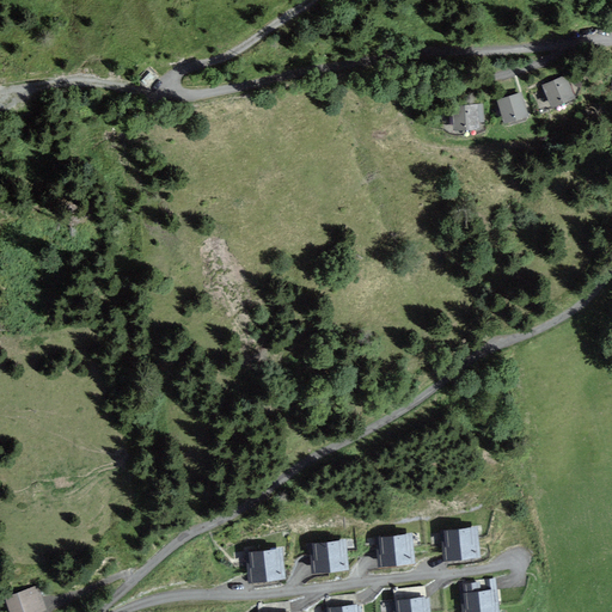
[(575,98),(565,74),(543,84),(554,108),(575,98)]
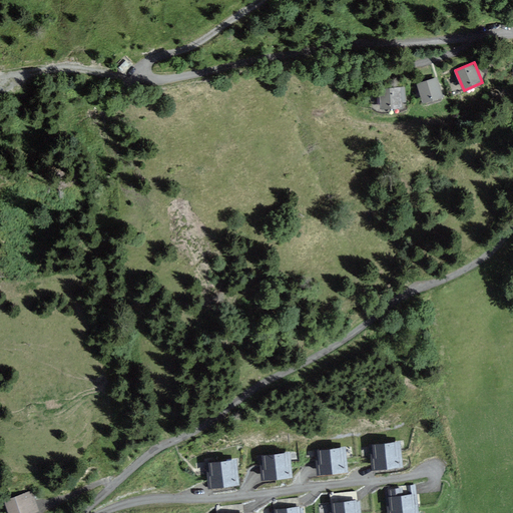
[(444,97),(437,77),(417,83),(423,103),(444,97)]
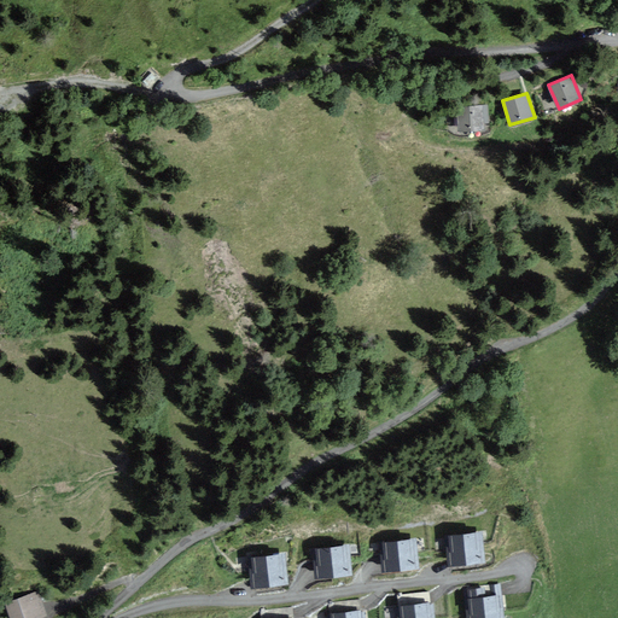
[(490,123),(489,104),(456,106),(459,130),(485,129),(484,123),(490,123)]
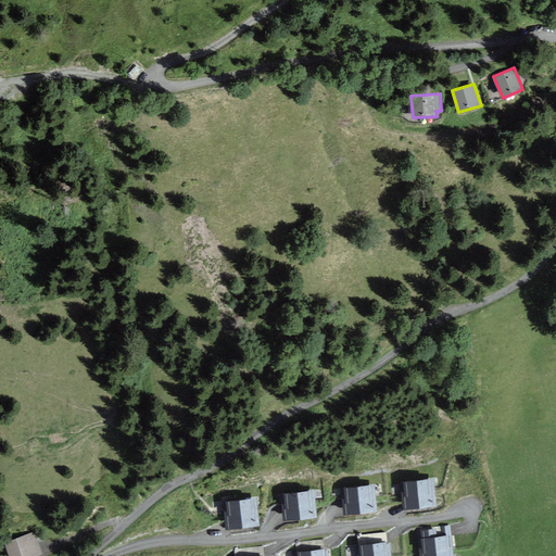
[(400,482),(403,509),(437,505),(433,478),(400,482)]
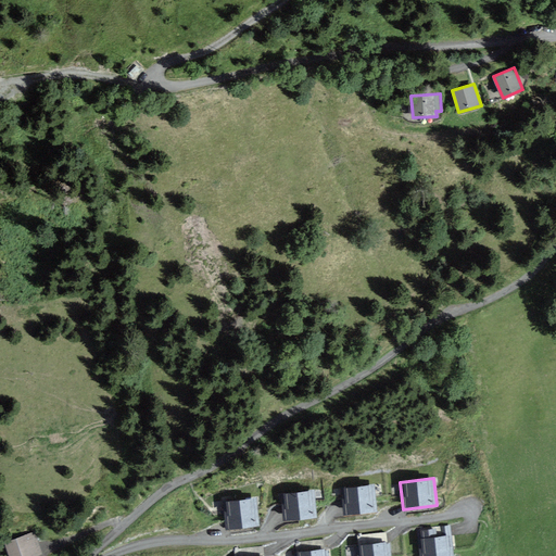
[(341,488),(344,515),(378,512),(375,484),(341,488)]
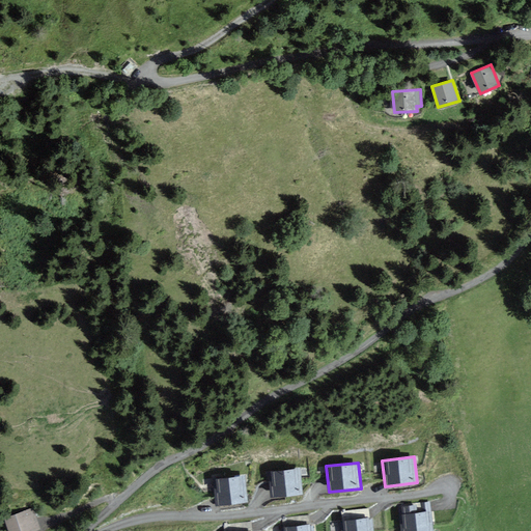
[(269,471),(272,498),(303,494),(300,468),(269,471)]
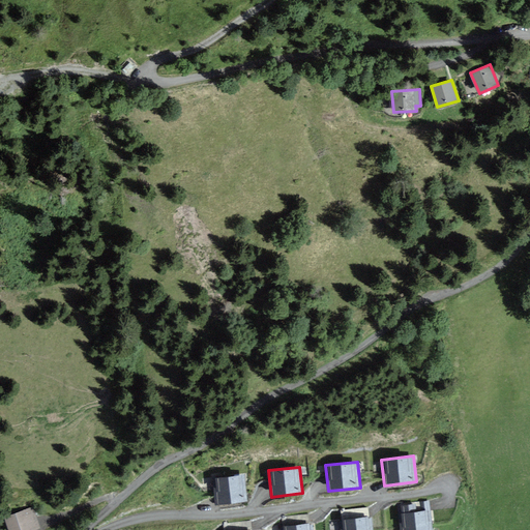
[(212,478),(215,504),(247,500),(244,474),(212,478)]
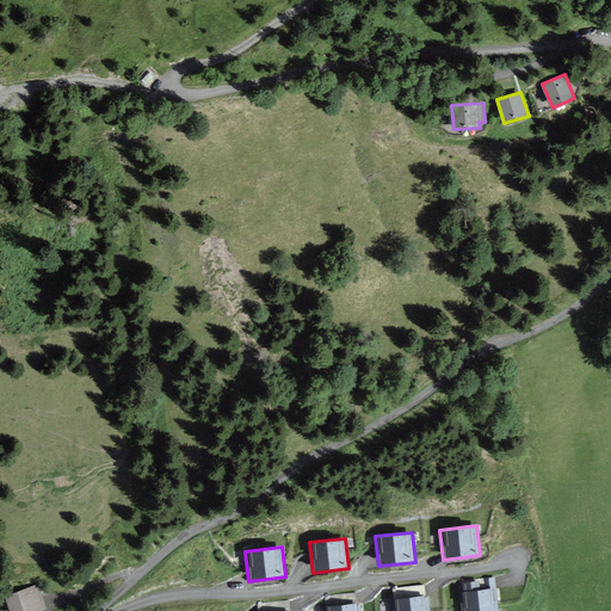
[(461,586),(463,610),(497,610),(494,580),(487,580),(488,592),(479,593),(479,584),(461,586)]
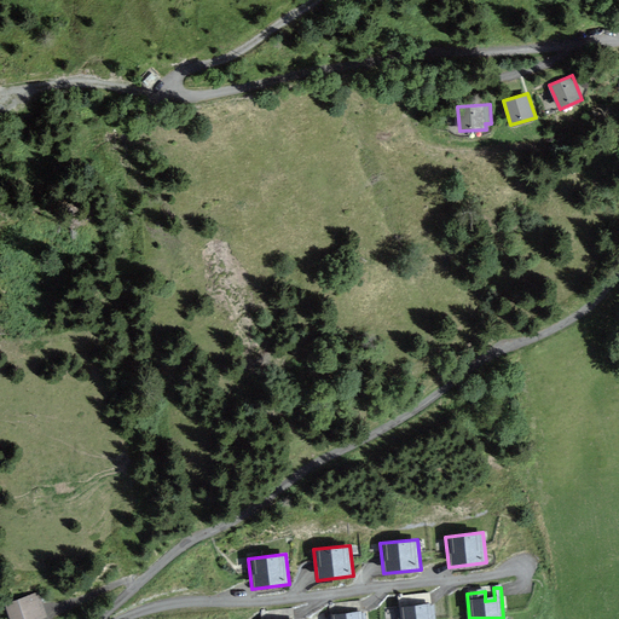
[(38,594),(7,603),(11,618),(34,618),(46,615),(38,594)]
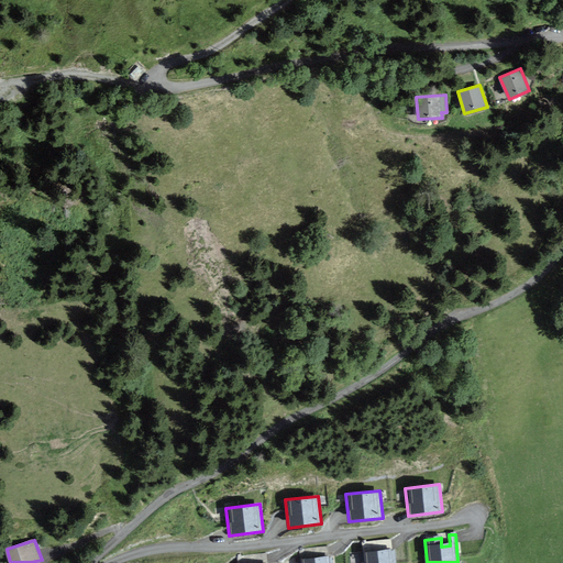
[(362,553),(363,562),(394,562),(394,550),(362,553)]
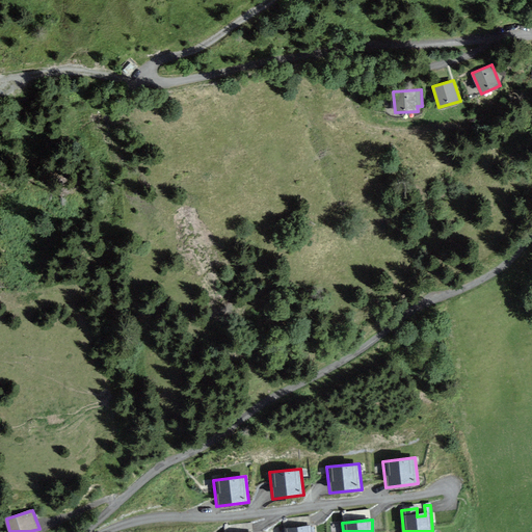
All buildings are outlined.
